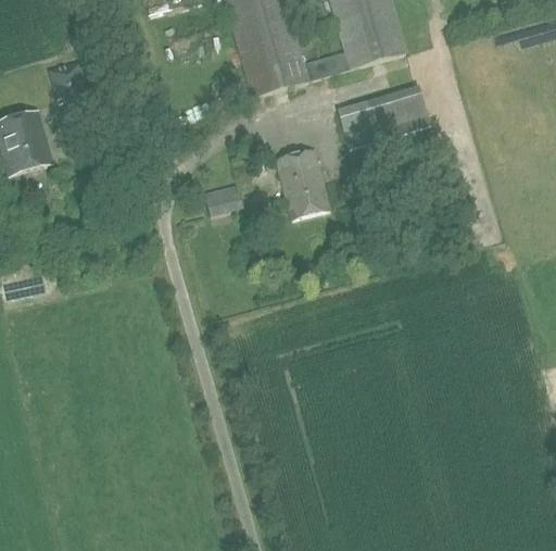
[(225,0),(254,97),(407,52),(392,0),(331,0),(346,50),(304,62),(286,0),(225,0)]
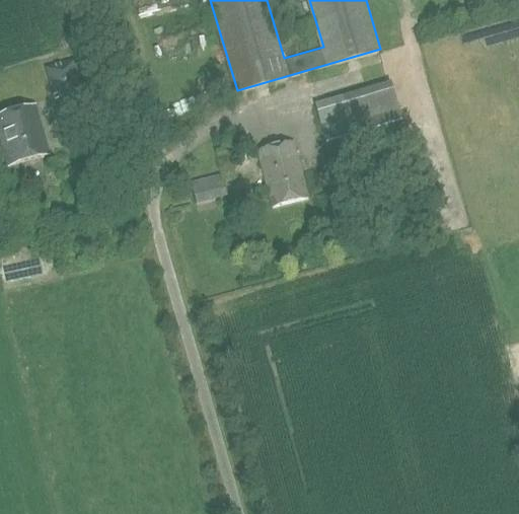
[(57,106),(73,102),(71,97),(86,92),(75,55),(44,64),(57,106)]
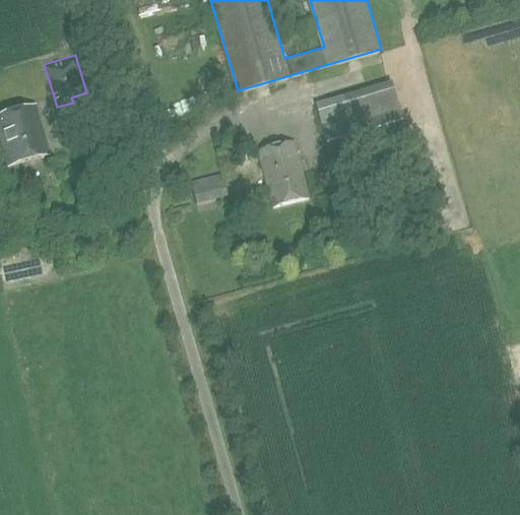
[(330,152),(406,131),(391,78),(315,101),(330,152)]
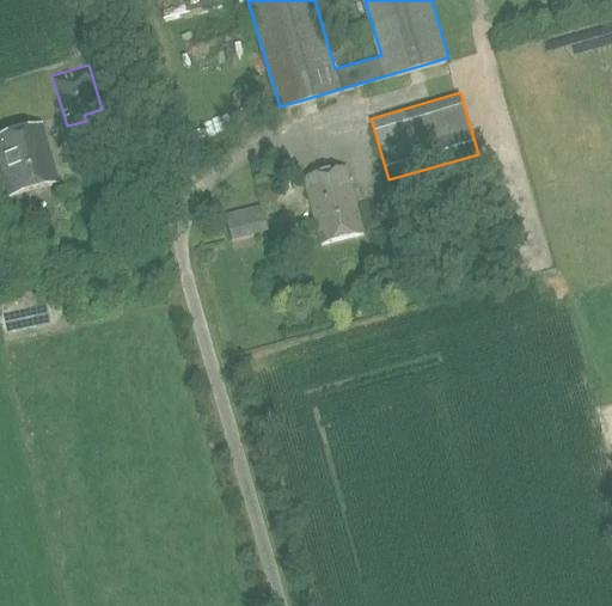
[(0,152),(12,191),(55,179),(40,124),(0,135),(0,152)]
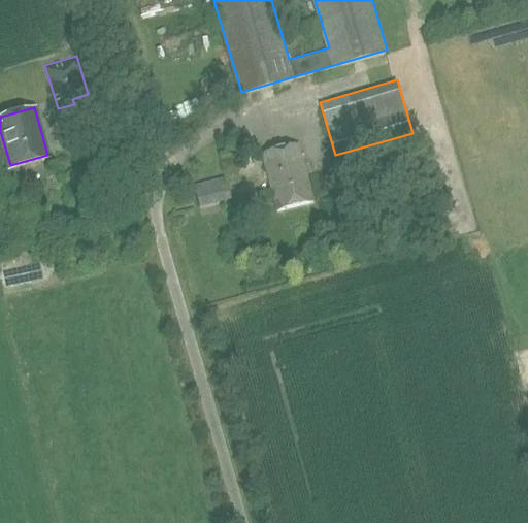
[(312,198),(298,140),(262,150),(272,188),(260,191),(262,197),(273,193),(277,207),(312,198)]
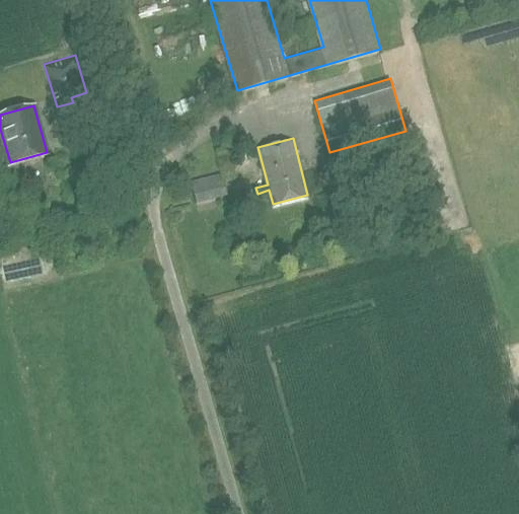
[(196,201),(227,193),(222,171),(190,180),(196,201)]
